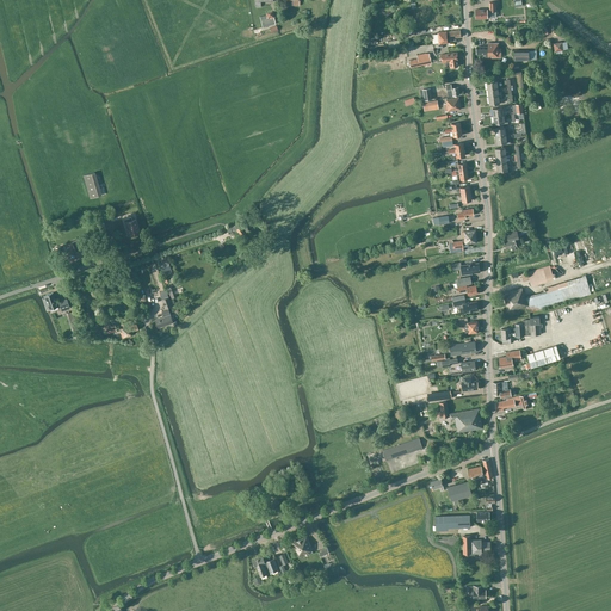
[(475,19),(488,18),(487,8),(475,10),(475,19)]
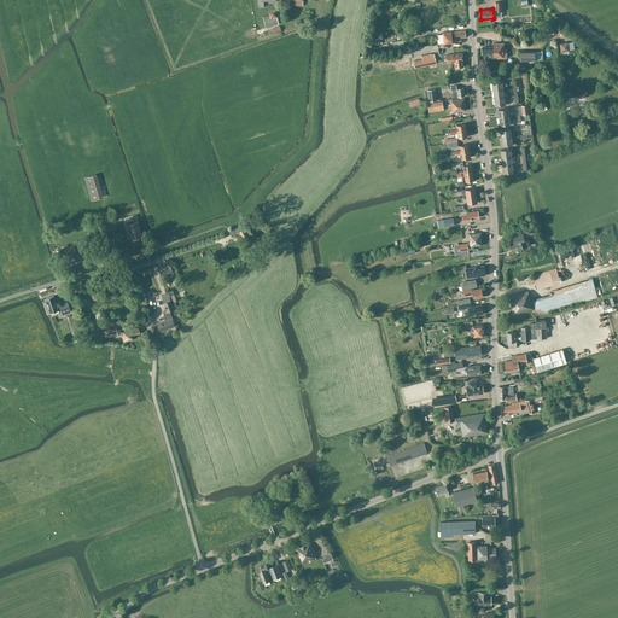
[(278,18),(275,10),(268,12),(269,16),(263,17),(266,28),(279,24),(278,18)]
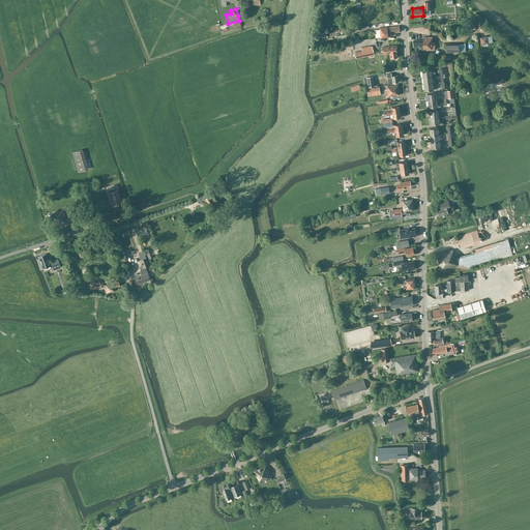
[(387,27),(380,28),(380,38),(388,37),(388,33),(400,32),(399,23),(394,24),(394,27),(387,28),(387,27)]
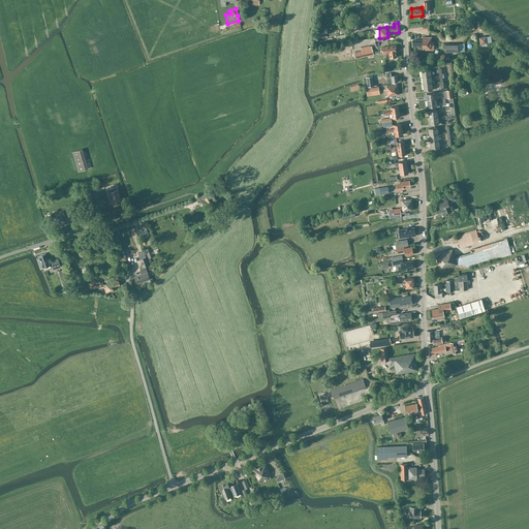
[(423,40),(412,41),(412,48),(423,47),(423,51),(432,50),(432,36),(423,37),(423,40)]
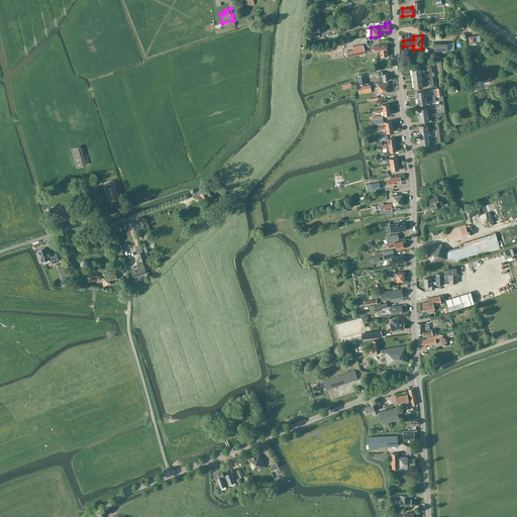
[(454,42),(447,42),(435,42),(435,52),(447,52),(447,50),(454,50),(454,42)]
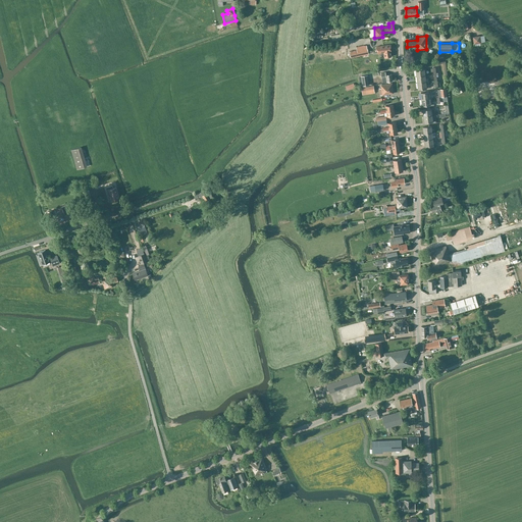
[(356,50),(357,56),(369,54),(367,48),(367,45),(364,46),(364,45),(357,47),(357,50),(356,50)]
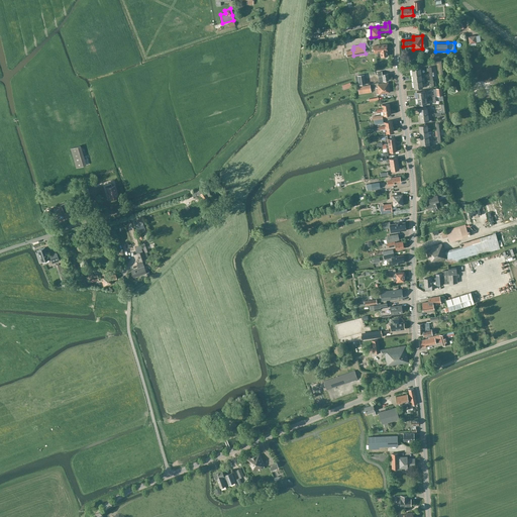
[(381,57),(388,56),(387,52),(388,52),(387,44),(374,45),(375,53),(381,52),(381,57)]
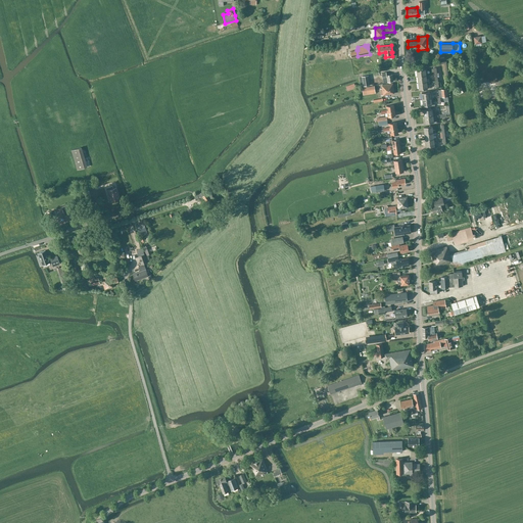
[(387,82),(393,81),(392,74),(387,75),(386,73),(379,74),(380,75),(382,75),(382,79),(387,78),(387,82)]
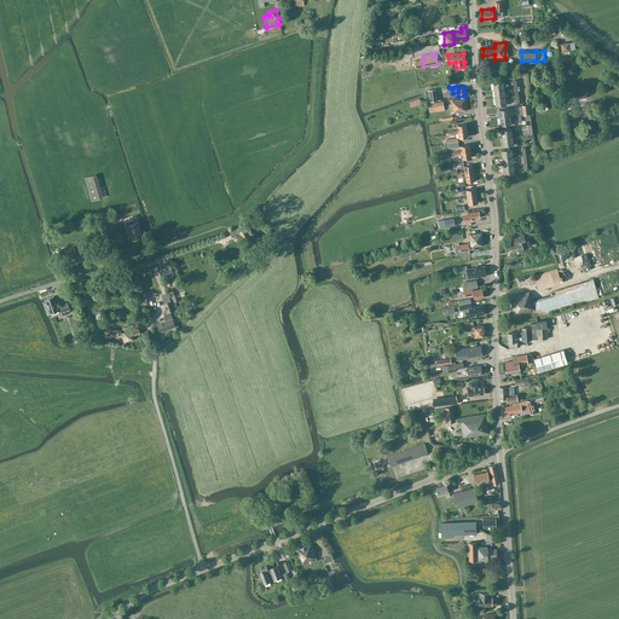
[(428,91),(431,102),(438,100),(437,90),(428,91)]
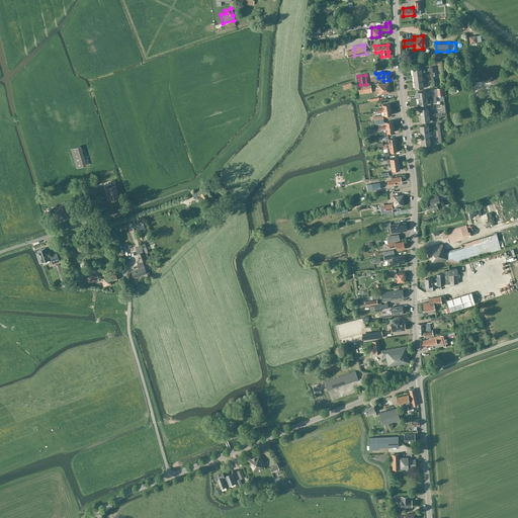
[(379,94),(391,92),(389,82),(378,84),(378,87),(376,87),(377,94),(379,94)]
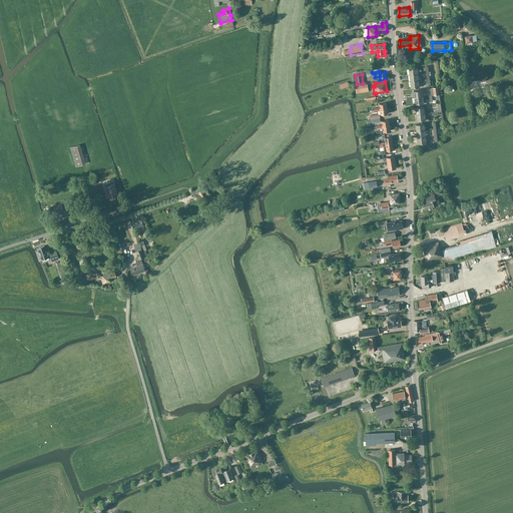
[(385,142),(383,142),(383,144),(386,144),(393,143),(392,136),(385,137),(385,142)]
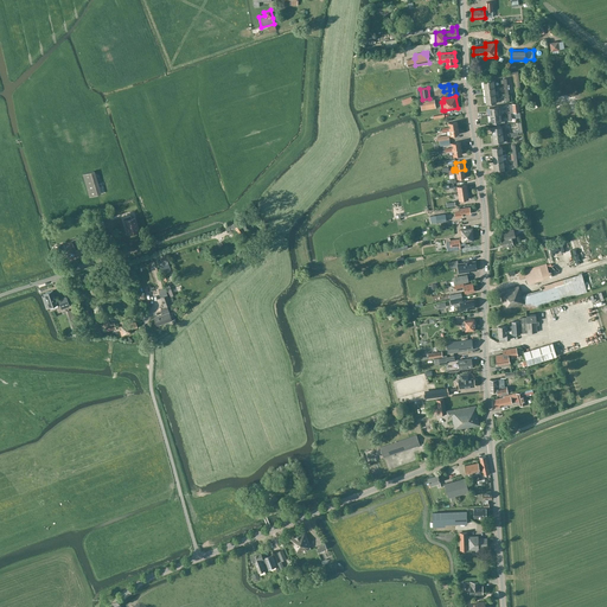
[(457,171),(457,174),(458,179),(466,178),(465,170),(457,171)]
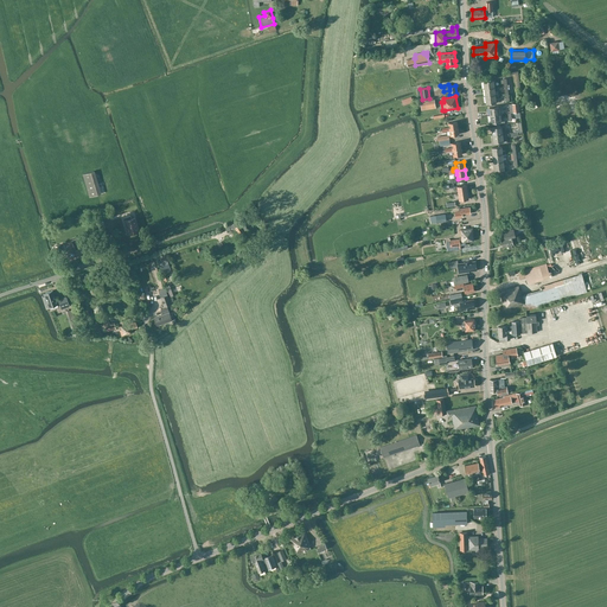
[(94,171),(82,174),(89,197),(101,193),(94,171)]
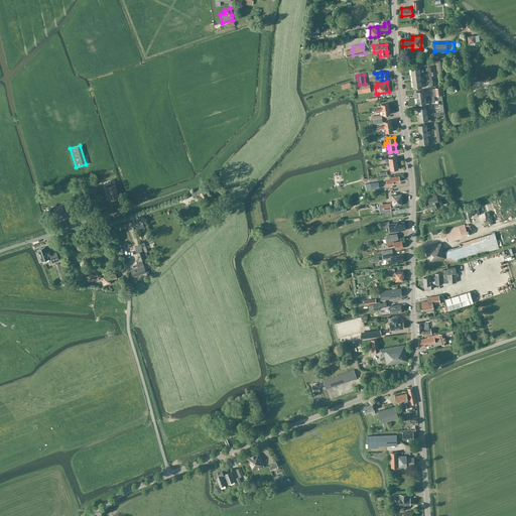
[(391,180),(387,180),(387,185),(393,184),(393,182),(400,181),(399,175),(392,176),(391,177),(391,180)]
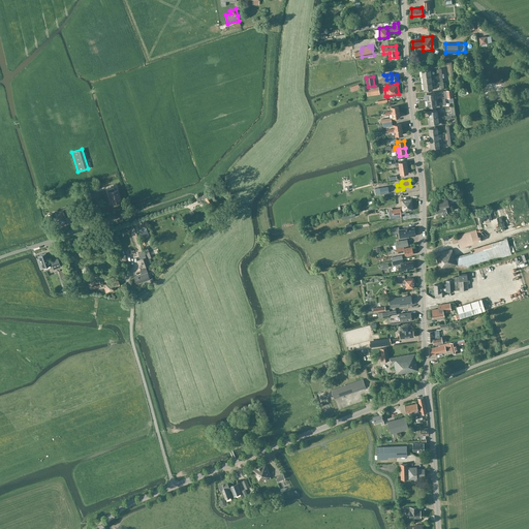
[(107,190),(111,197),(112,196),(114,205),(121,201),(118,190),(115,191),(114,188),(107,190)]
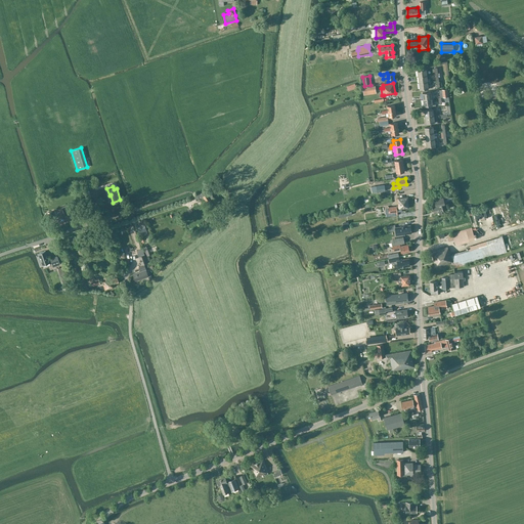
[(207,203),(214,199),(208,189),(200,194),(202,198),(204,197),(207,203)]
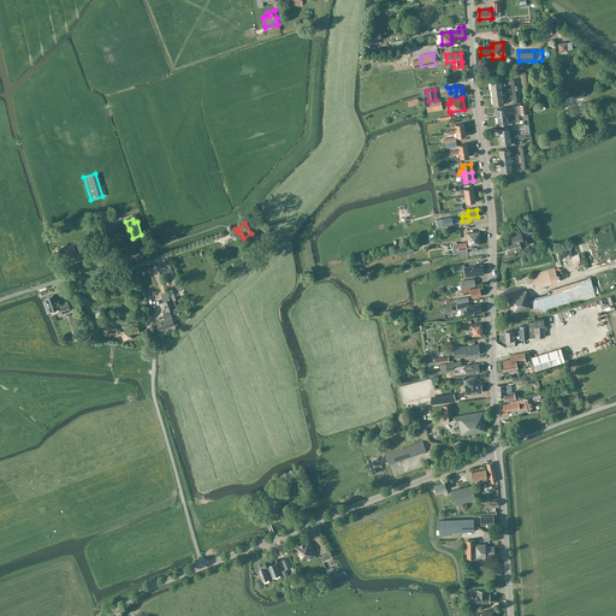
[(513,241),(508,242),(510,252),(516,250),(516,253),(520,252),(520,249),(521,248),(520,243),(523,242),(522,238),(533,235),(532,235),(538,234),(537,231),(532,232),(531,230),(510,235),(513,241)]
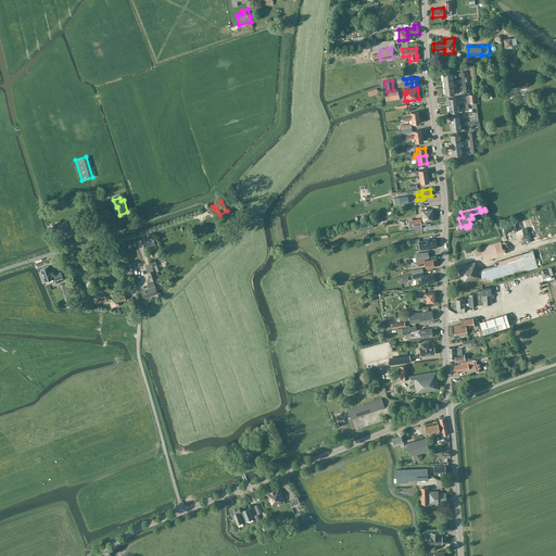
[(434,220),(433,210),(421,211),(424,222),(434,220)]
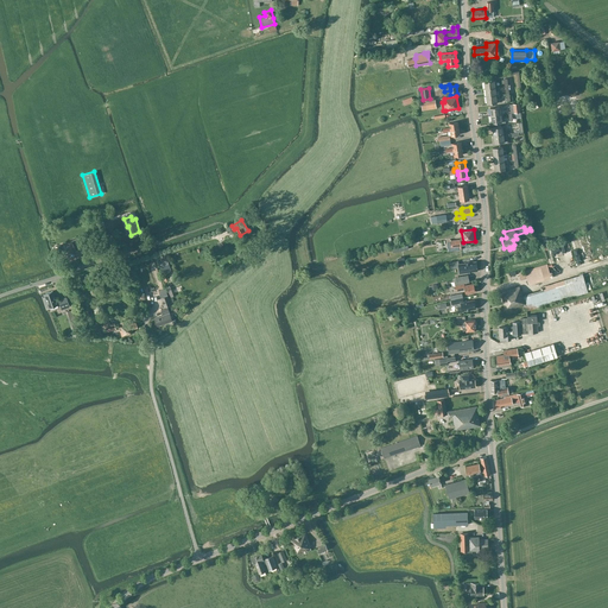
[(67,252),(71,249),(74,257),(82,254),(80,248),(82,248),(80,240),(78,240),(77,239),(71,241),(73,242),(64,245),(67,252)]
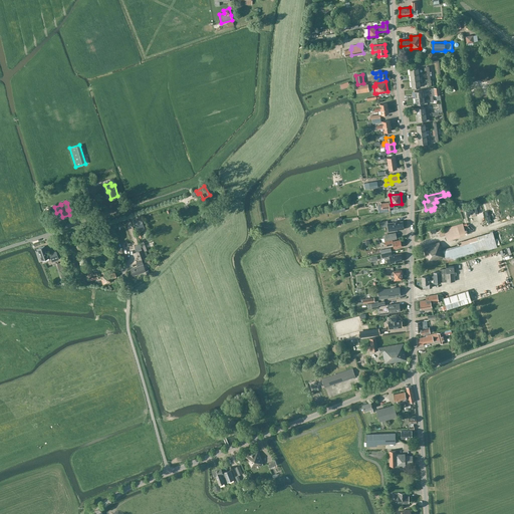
[(477,203),(463,207),(467,223),(475,221),(474,218),(477,218),(478,224),(482,223),(477,203)]
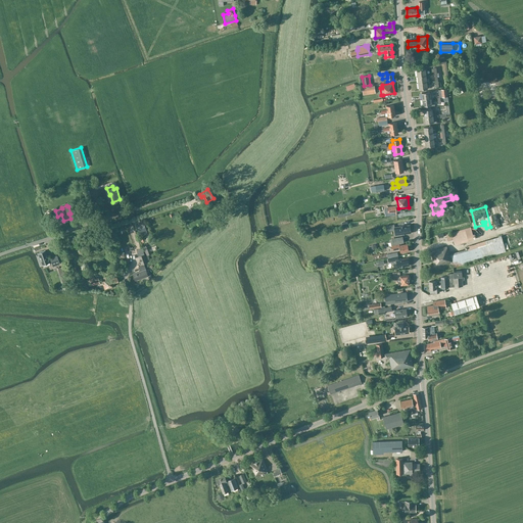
[(405,233),(411,233),(410,225),(394,226),(395,234),(400,234),(405,234),(405,233)]
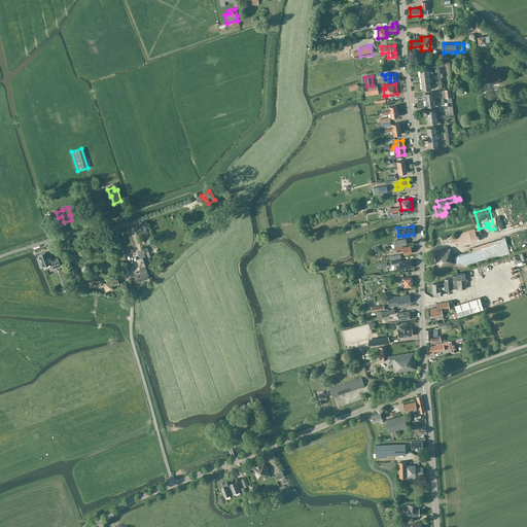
[(138,230),(141,239),(143,244),(145,244),(143,238),(149,236),(146,227),(138,230)]
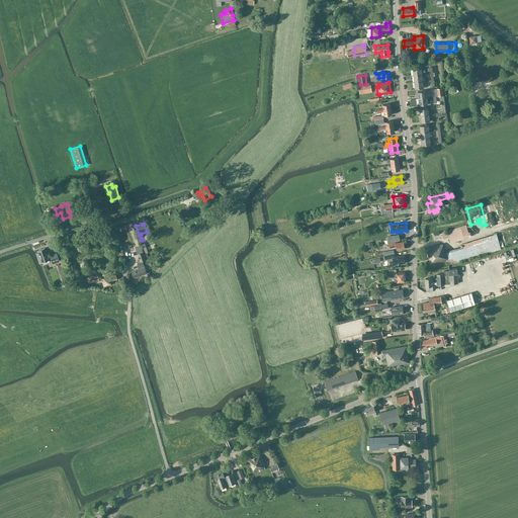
[(450,243),(469,237),(466,226),(440,233),(442,239),(449,237),(450,243)]
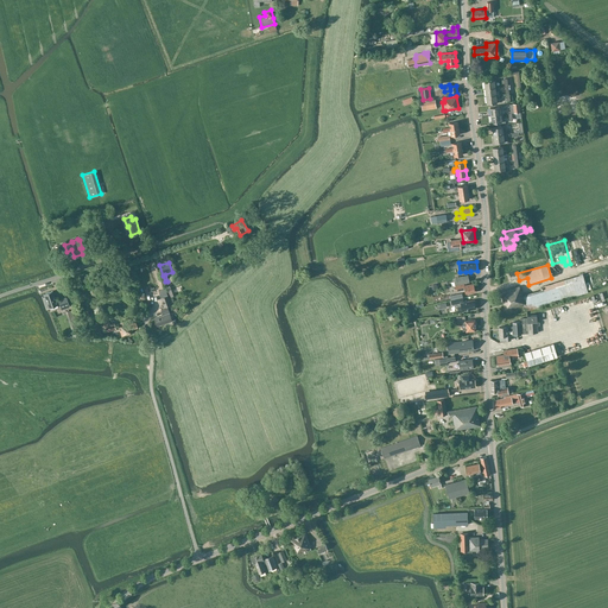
[(543,286),(544,289),(529,295),(524,296),(523,291),(521,291),(519,286),(500,292),(506,310),(523,305),(523,308),(524,308),(525,311),(588,292),(582,273),(543,286)]
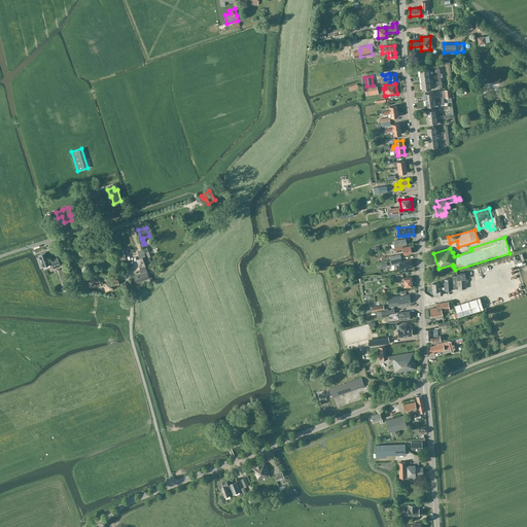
[(394,248),(402,246),(407,245),(406,239),(395,241),(393,241),(394,248)]
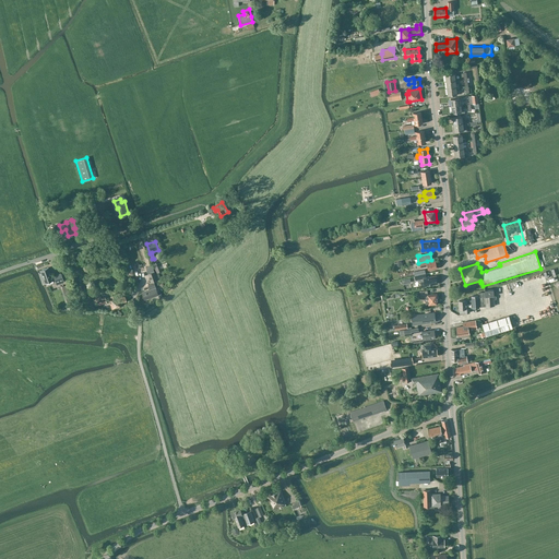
[(427,261),(418,263),(419,268),(428,265),(428,270),(437,269),(436,260),(427,262),(427,261)]
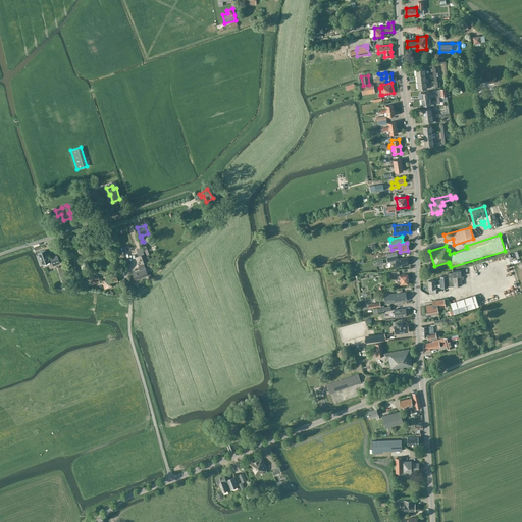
[(38,257),(41,264),(49,262),(45,250),(38,253),(39,257),(38,257)]
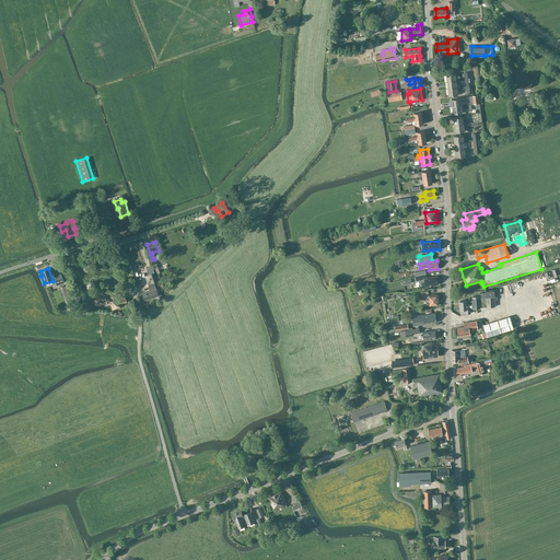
[(155,271),(149,275),(152,283),(158,281),(158,279),(160,279),(158,273),(155,275),(155,271)]
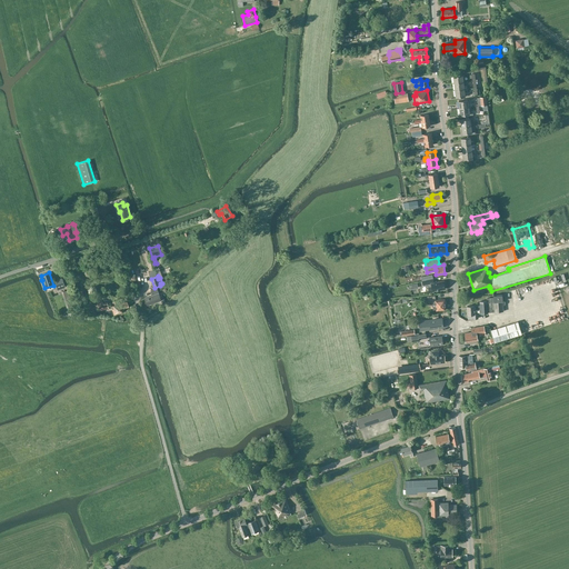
[(62,278),(55,281),(57,289),(65,287),(62,278)]
